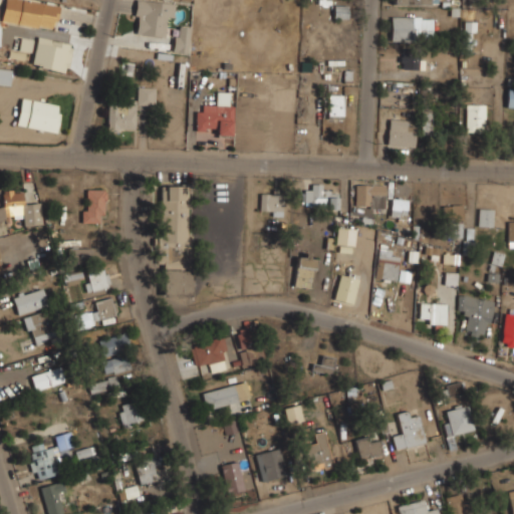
[(0,20),(54,31),(59,5),(32,0),(4,0),(0,20)]
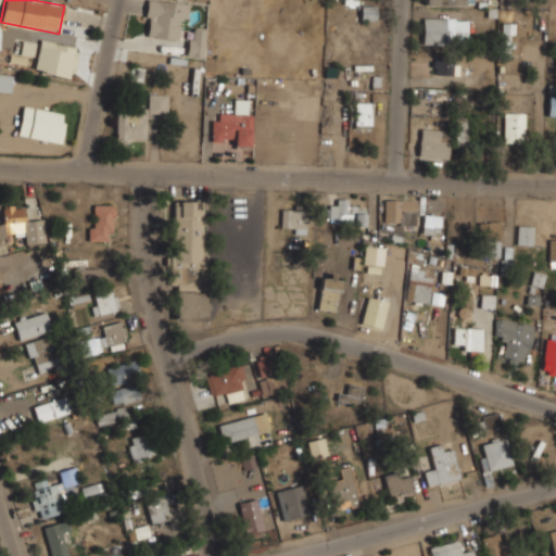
[(146,0),(143,37),(184,39),(186,2),(146,0)]
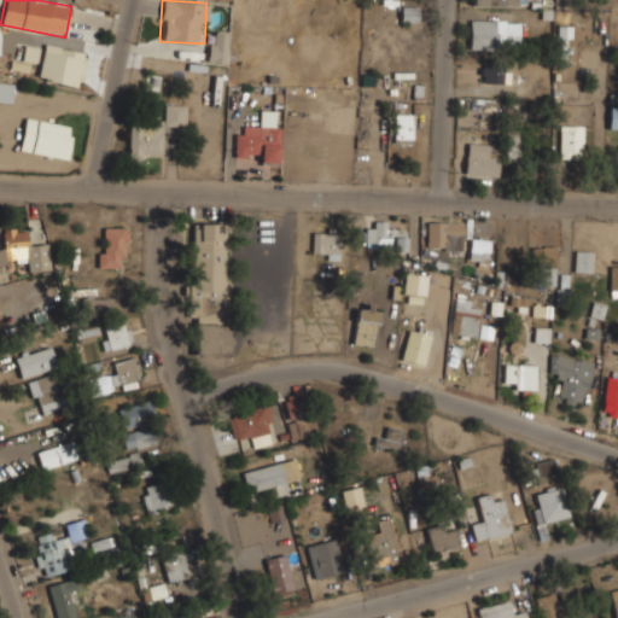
[(418,22),(418,6),(402,6),(402,22),(418,22)]
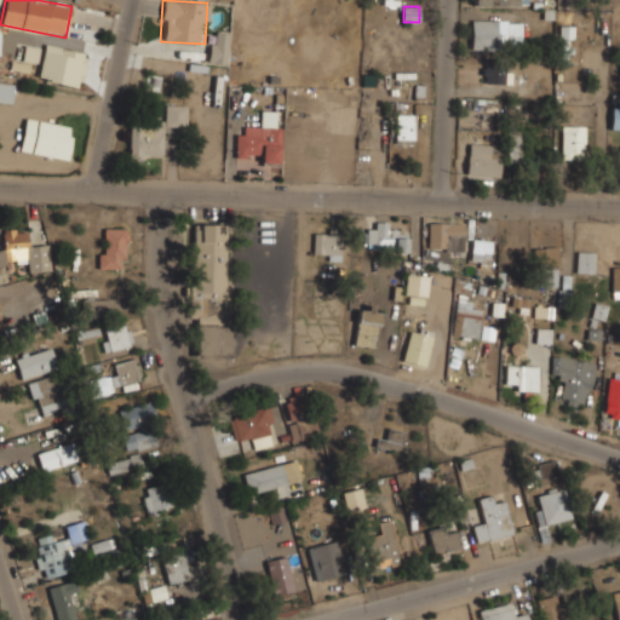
[(521,50),(521,19),(471,19),(471,50),(521,50)]
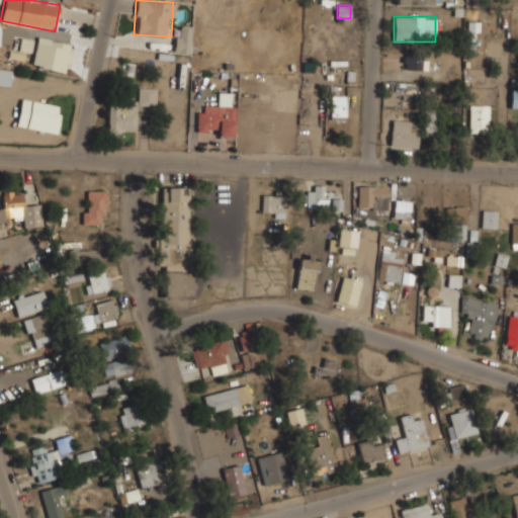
[(480,22),(468,22),(468,68),(481,68),(481,32),(480,32),(480,22)]
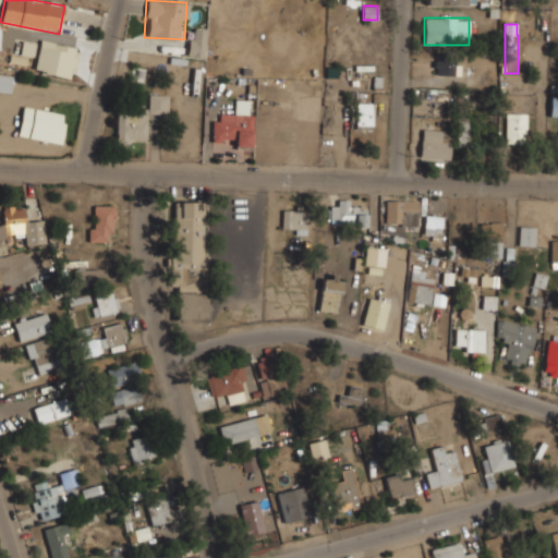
[(189,57),(205,57),(206,28),(190,28),(189,57)]
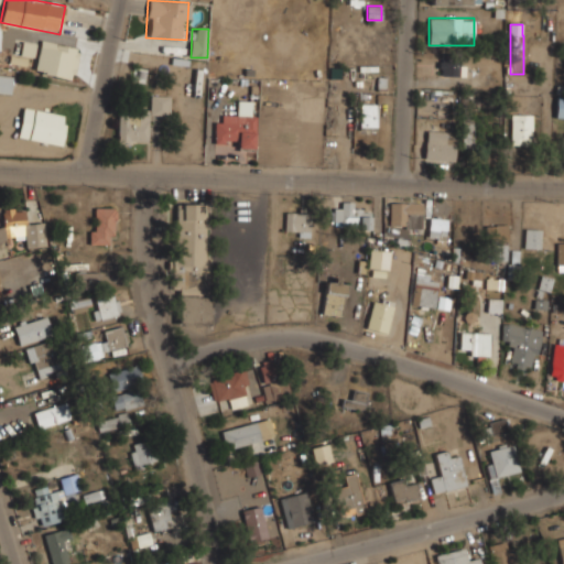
[(32,72),(73,79),(79,47),(39,40),(38,43),(23,41),(20,54),(35,57),(32,72)]
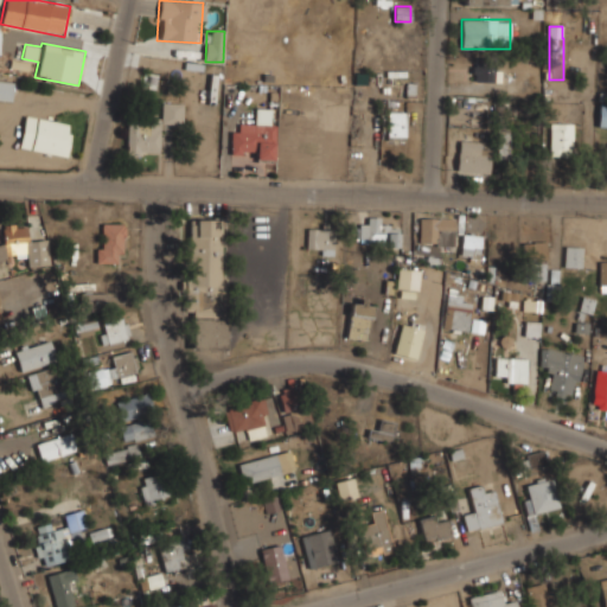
[(475,81),(502,81),(502,61),(475,61),(475,81)]
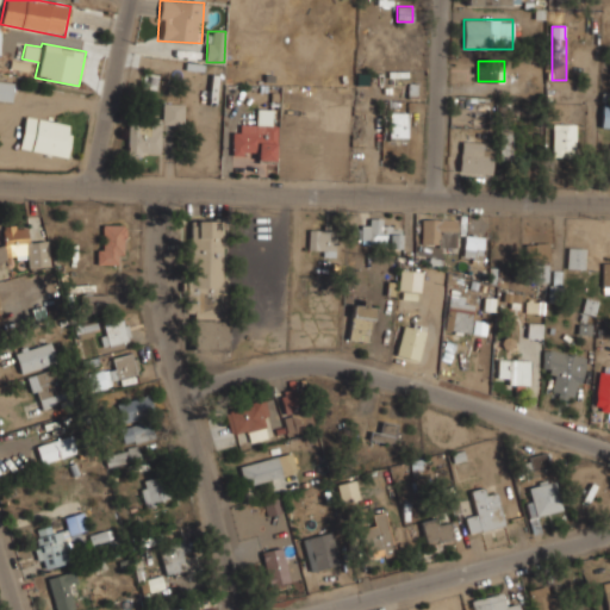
[(0,100),(11,103),(13,82),(0,80),(0,100)]
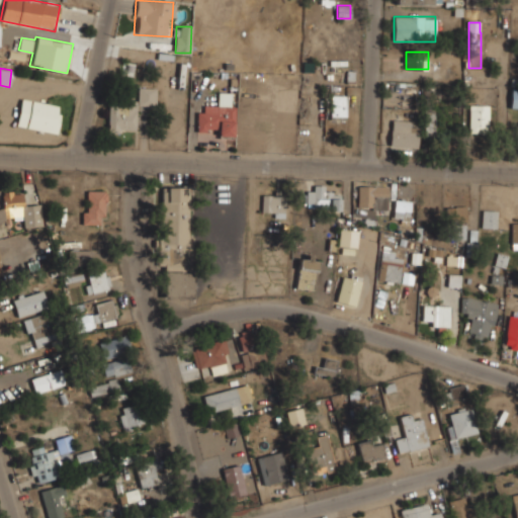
[(108,101),(109,133),(137,132),(136,106),(156,105),(156,88),(138,88),(138,101),(108,101)]
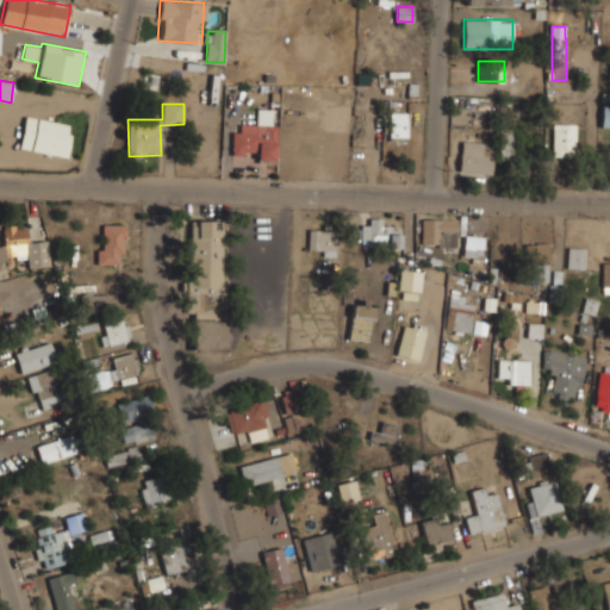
[(318,137),(318,106),(298,106),(298,137),(318,137)]
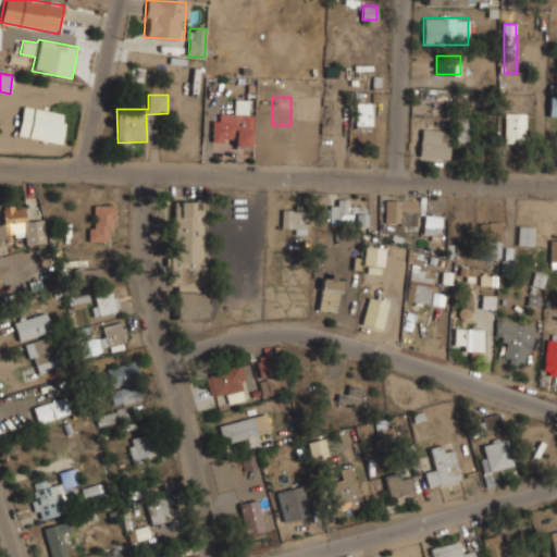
[(372,103),(355,103),(355,128),(372,128),(372,103)]
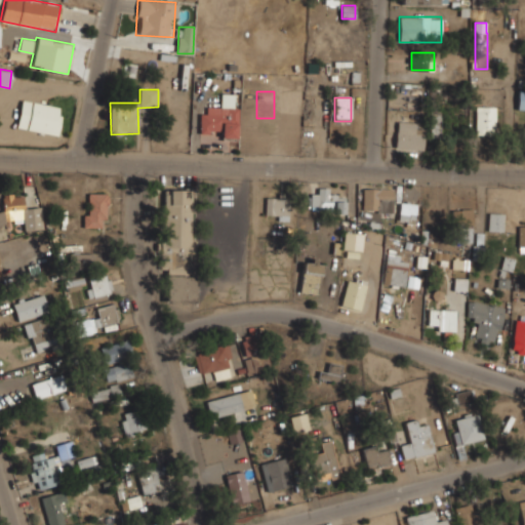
[(16,128),(57,135),(62,107),(21,101),(16,128)]
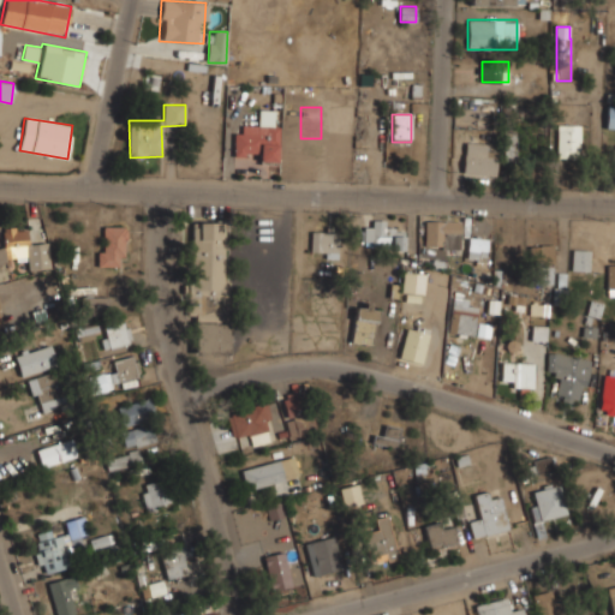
[(278,163),(279,125),(234,124),(233,157),(256,157),(256,162),(278,163)]
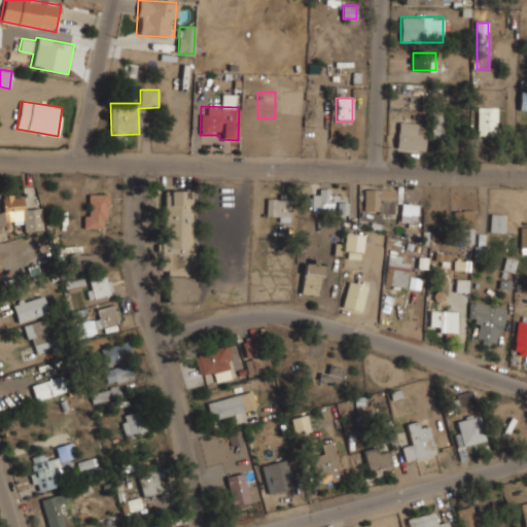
[(478,135),(497,135),(497,106),(478,106),(478,135)]
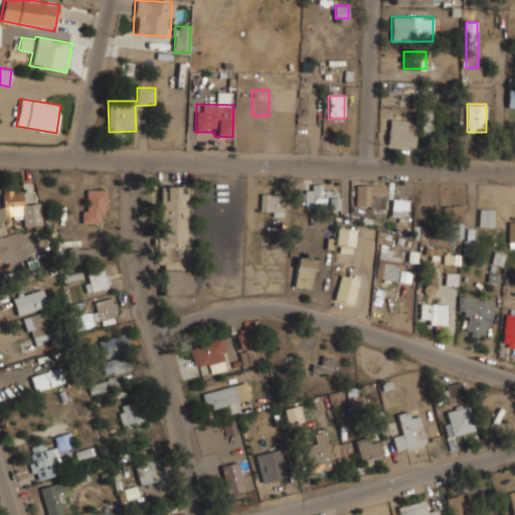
[(432,108),(421,108),(421,135),(432,135),(432,108)]
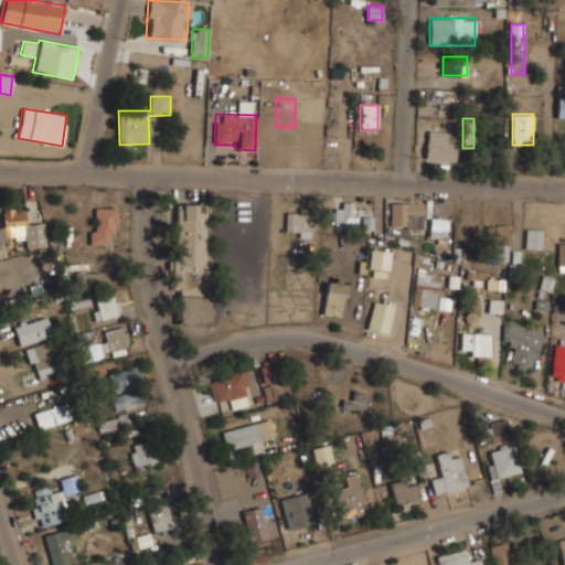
[(455,160),(456,131),(427,131),(426,160),(455,160)]
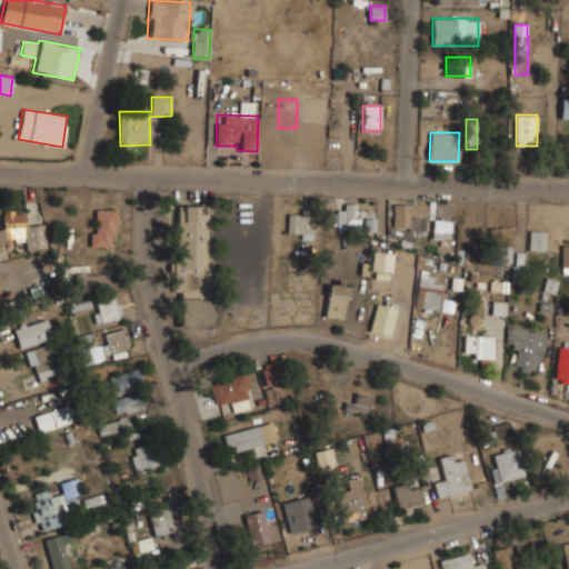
[(337,229),(375,229),(375,203),(337,203),(337,229)]
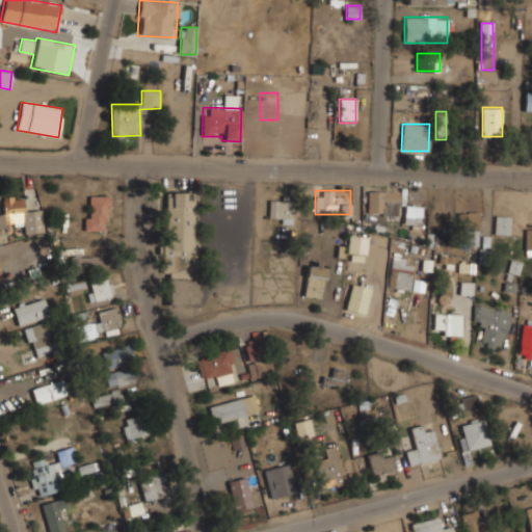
[(399,190),(367,190),(367,213),(399,213),(399,190)]
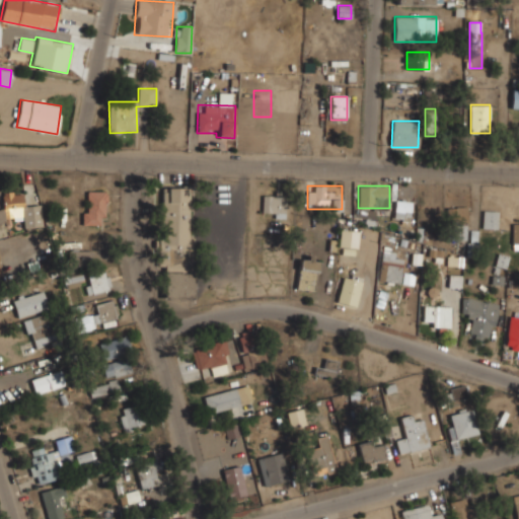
[(192,187),(160,188),(162,300),(194,299),(192,187)]
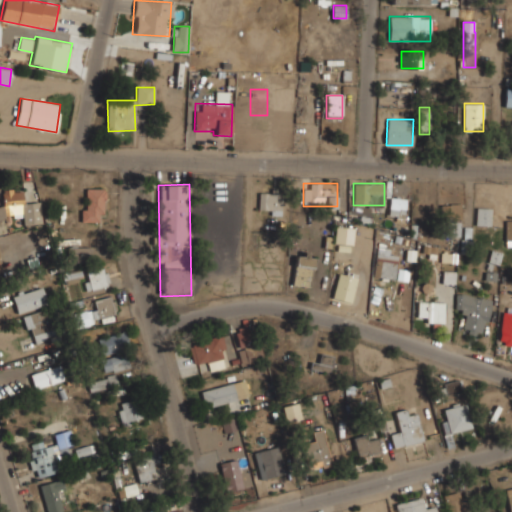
[(104,188),(82,188),(82,222),(104,222),(104,188)]
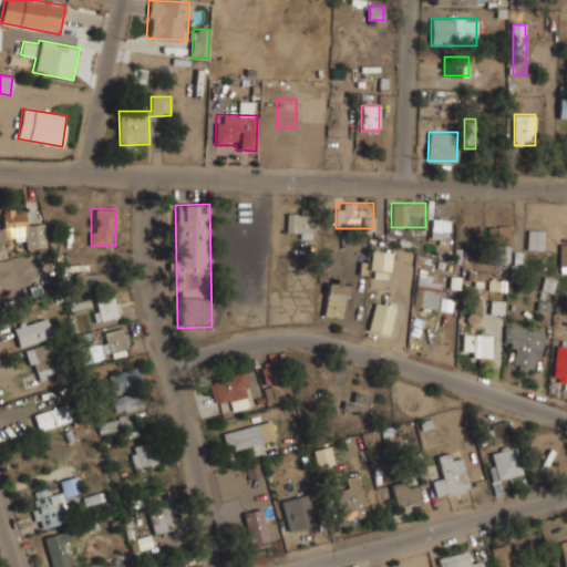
[(26,209),(2,209),(3,229),(0,229),(0,240),(24,240),(24,246),(35,245),(35,224),(26,225),(26,209)]
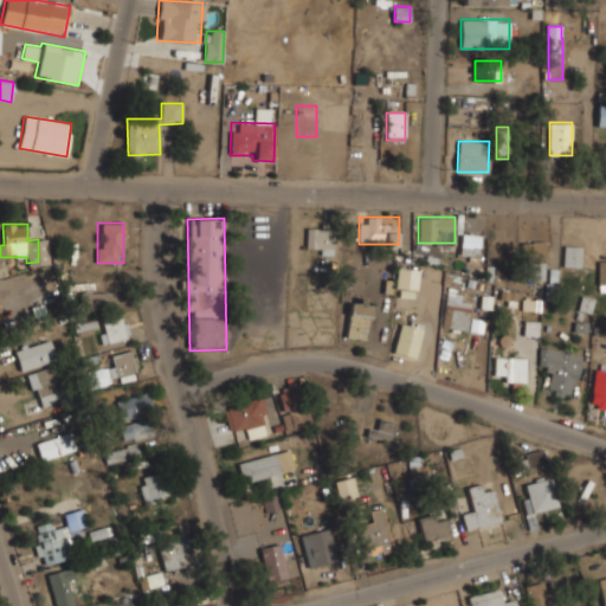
[(333,227),(307,227),(307,252),(333,252),(333,227)]
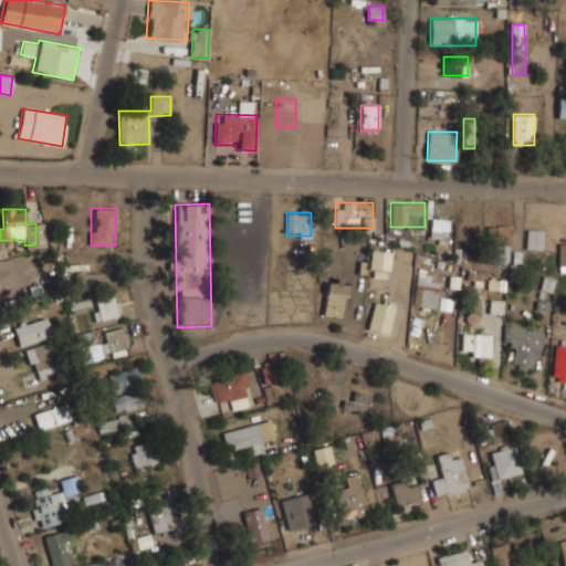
[(431,238),(444,238),(444,218),(431,218),(431,238)]
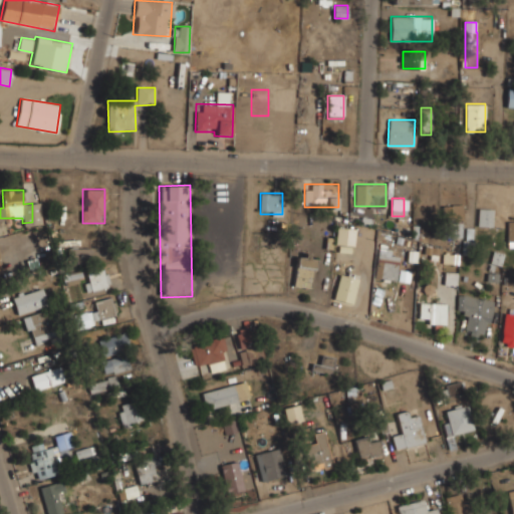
[(462,206),(446,206),(446,234),(462,234),(462,206)]
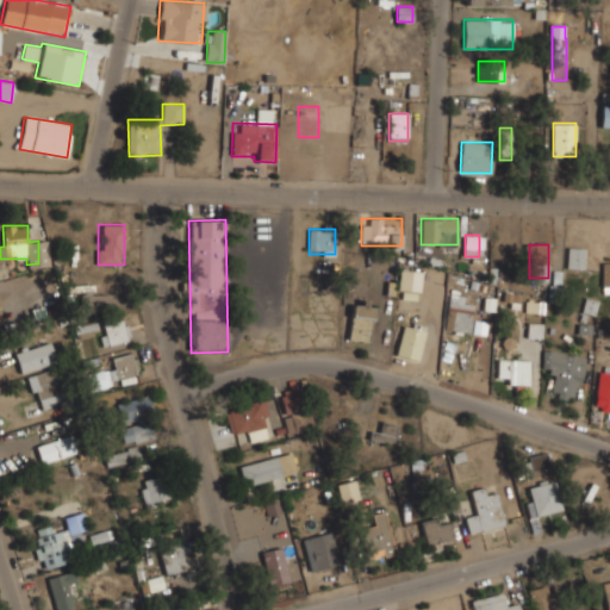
[(566,247),(566,269),(585,269),(585,247),(566,247)]
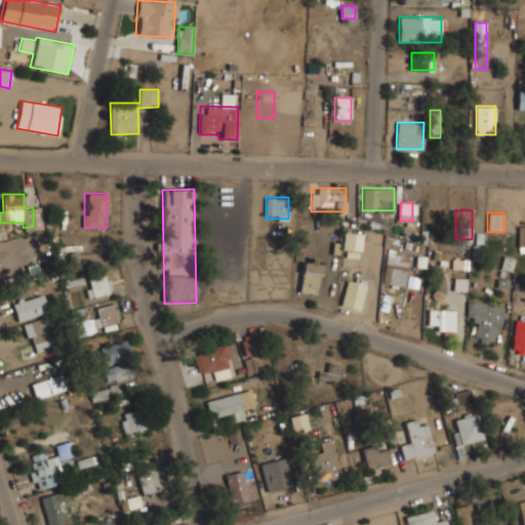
[(342,250),(362,251),(363,234),(344,233),(342,250)]
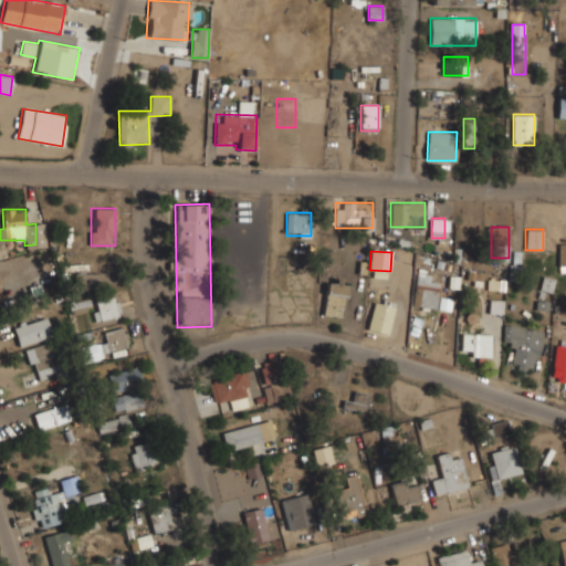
[(74,290),(101,290),(100,272),(74,272),(74,290)]
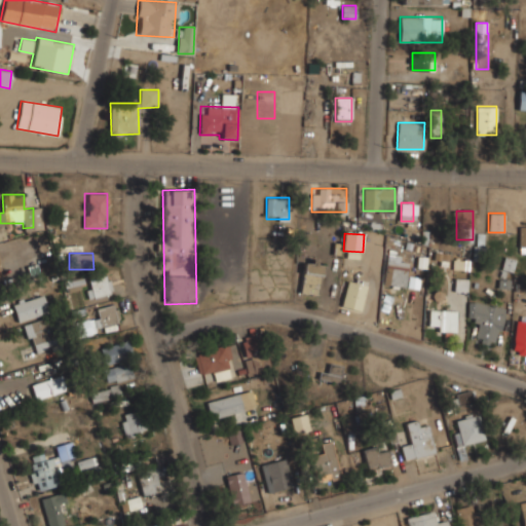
[(383,286),(416,289),(417,278),(408,277),(410,260),(386,258),(383,286)]
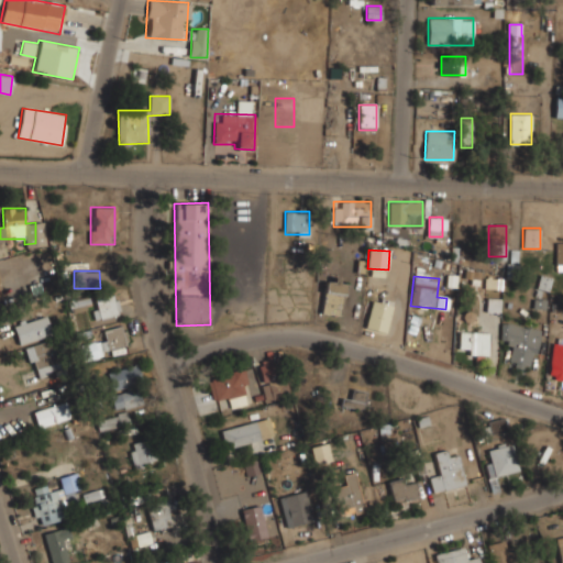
[(345,313),(342,278),(322,280),(326,315),(345,313)]
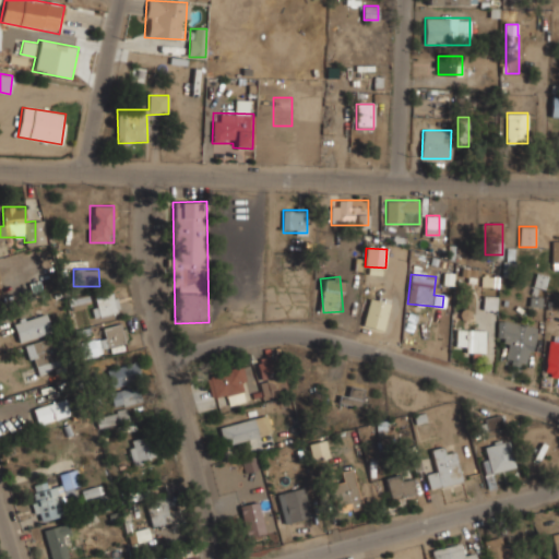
[(534,286),(556,290),(558,281),(535,276),(534,286)]
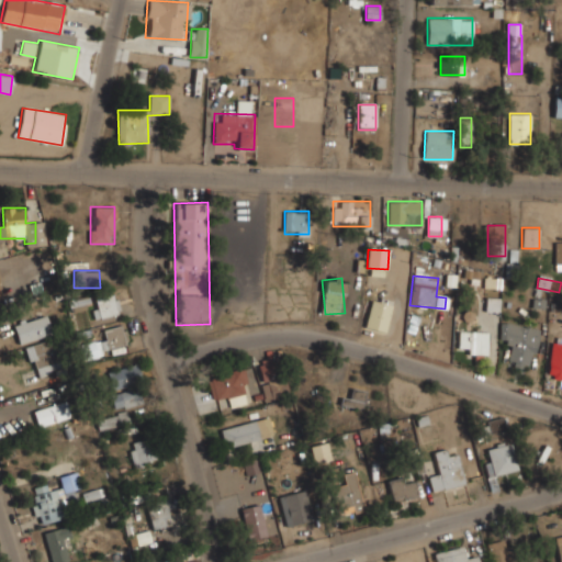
[(503,290),(514,290),(514,280),(503,279),(503,290)]
